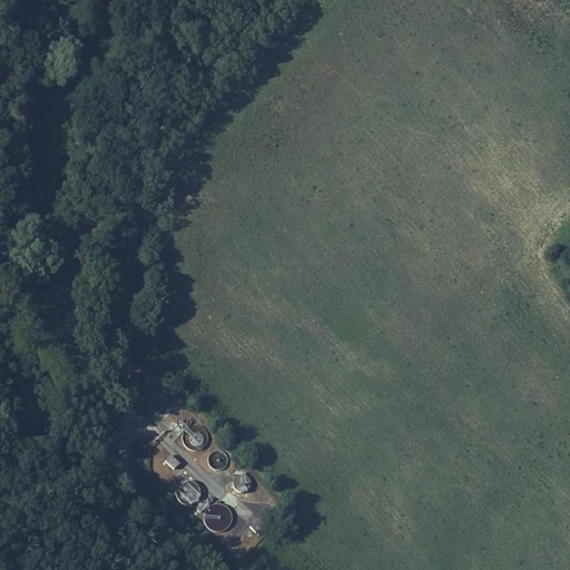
[(197,423),(195,423),(192,423),(188,424),(186,426),(184,429),(183,432),(182,434),(182,438),(183,441),(185,443),(187,445),(189,448),(193,448),(196,448),(199,448),(202,445),(204,443),(206,441),(207,438),(207,434),(206,432),(205,429),(203,426),(200,424),(197,423)]
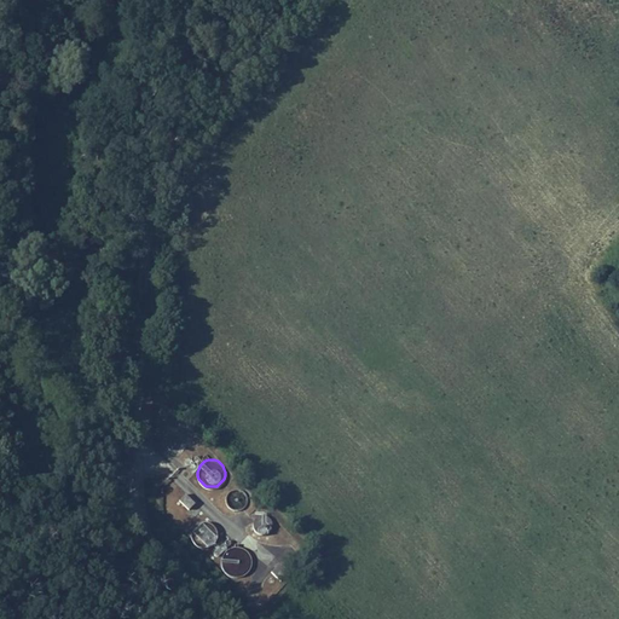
[(237,490),(235,490),(232,490),(230,491),(227,492),(226,495),(225,497),(224,499),(225,502),(225,504),(226,507),(229,508),(231,509),(233,510),(236,510),(238,509),(241,508),(242,507),(243,504),(244,502),(244,499),(244,497),(243,495),(242,492),(239,491),(237,490)]
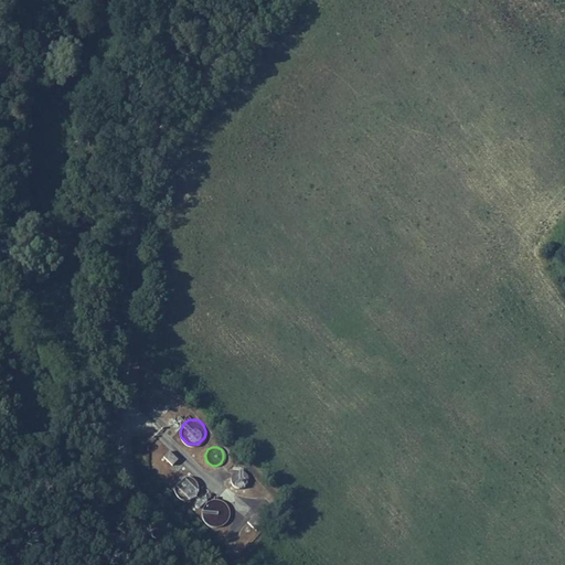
[(166,450),(160,456),(169,466),(174,460),(166,450)]
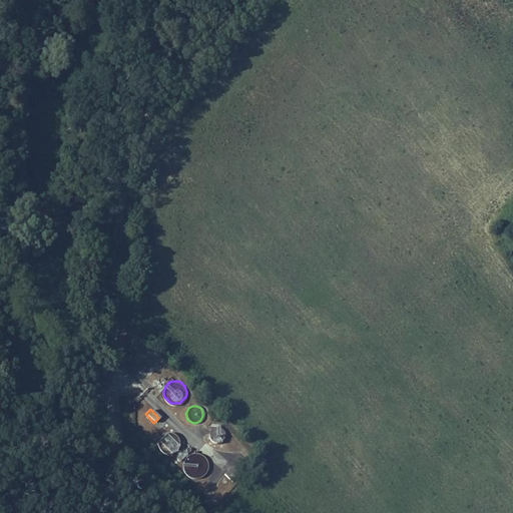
[(216,430),(215,429),(213,430),(212,430),(210,431),(209,432),(209,434),(208,435),(208,437),(209,439),(210,440),(211,441),(212,442),(214,442),(215,442),(217,442),(218,441),(220,440),(220,439),(221,437),(221,436),(221,434),(220,432),(219,431),(218,430),(216,430)]
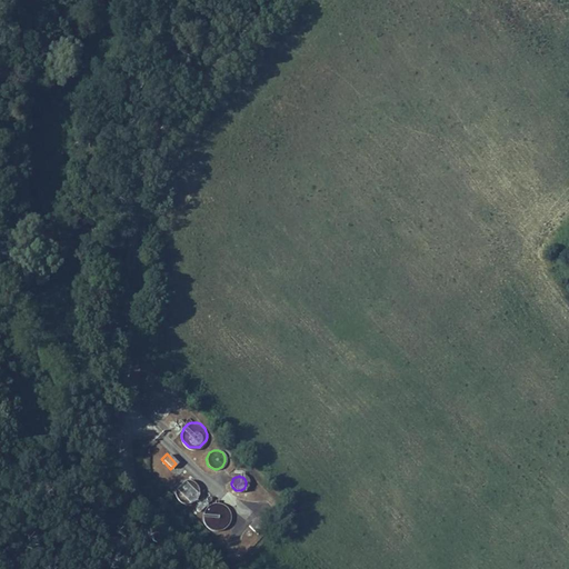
[(176,487),(188,505),(201,496),(190,477),(176,487)]
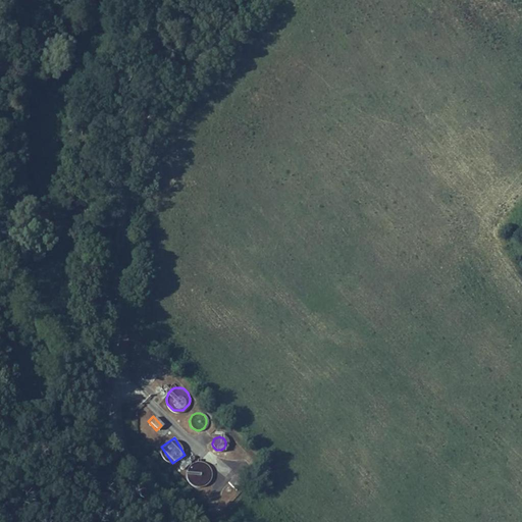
[(197,471),(189,472),(191,485),(209,483),(206,464),(196,466),(197,471)]
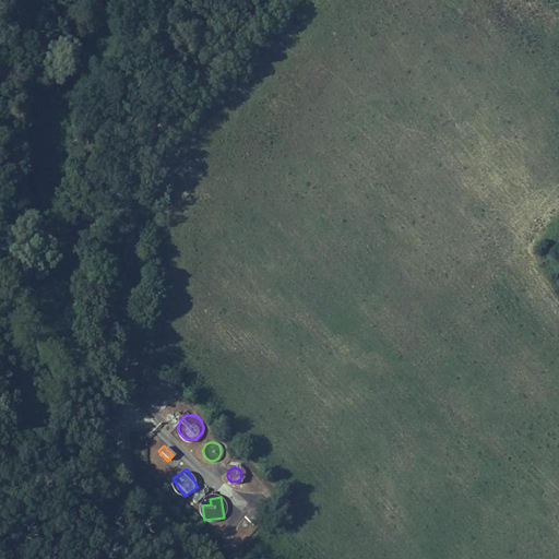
All buildings are outlined.
